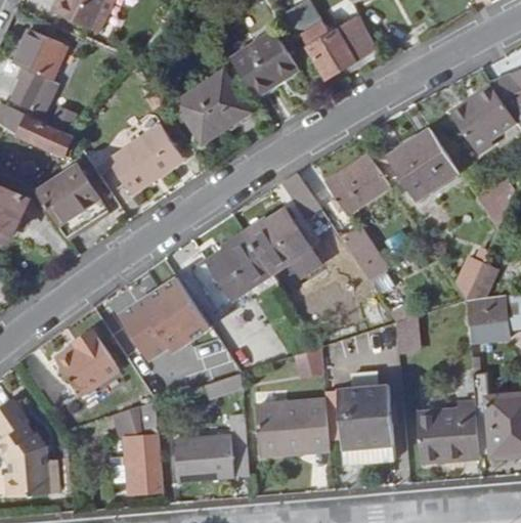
[(60,0),(54,16),(96,34),(103,16),(96,14),(102,0),(60,0)]
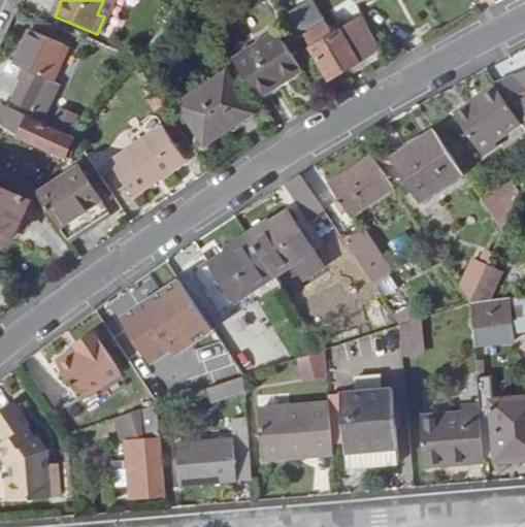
[(379,47),(362,18),(333,34),(327,24),(304,37),(329,77),(379,47)]
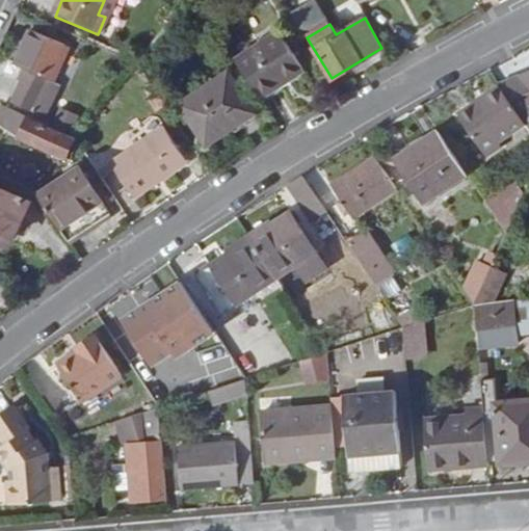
[(53,81),(69,46),(29,28),(12,63),(25,69),(53,81)]
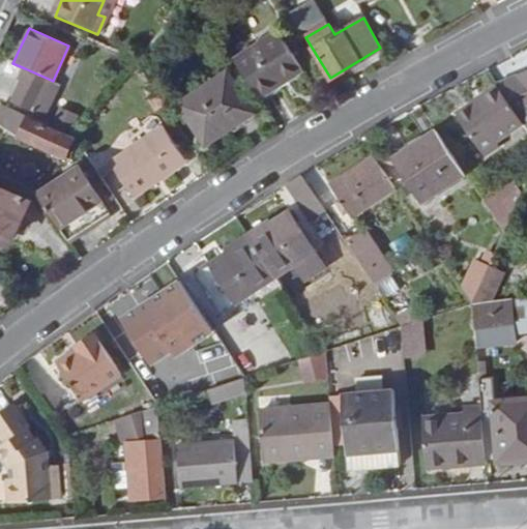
[(259,98),(302,68),(277,30),(233,60),(259,98)]
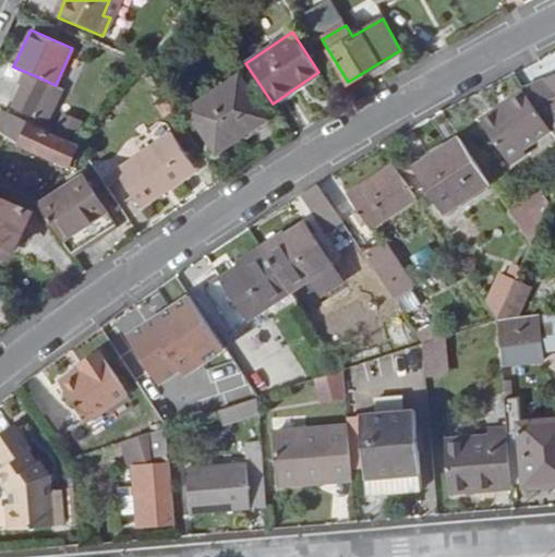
[(47,121),(62,88),(56,85),(26,72),(12,106),(47,121)]
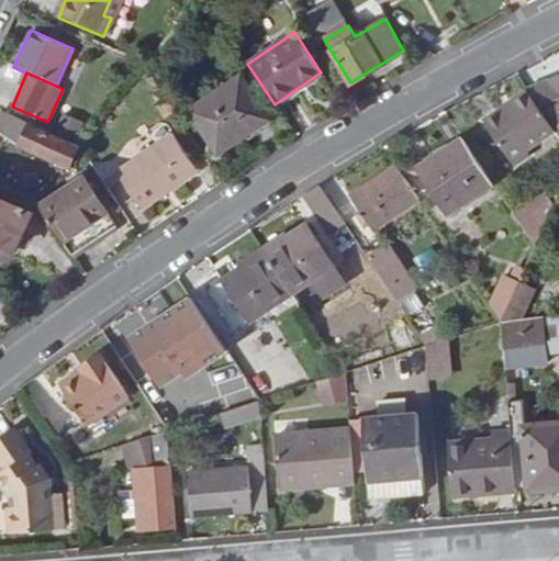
[(269,119),(241,76),(189,111),(217,154),(269,119)]
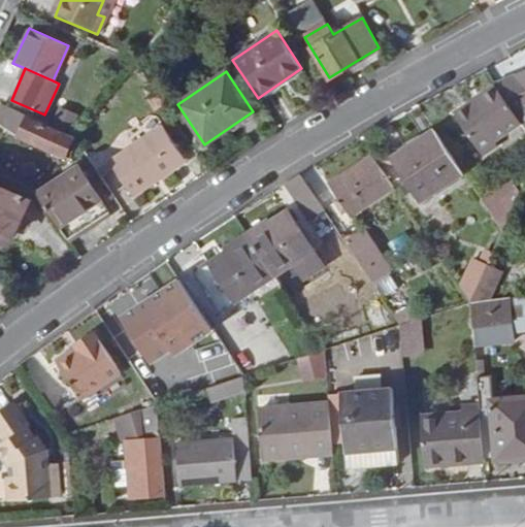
[(519,104),(524,119),(524,72),(495,85),(512,107),(519,104)]
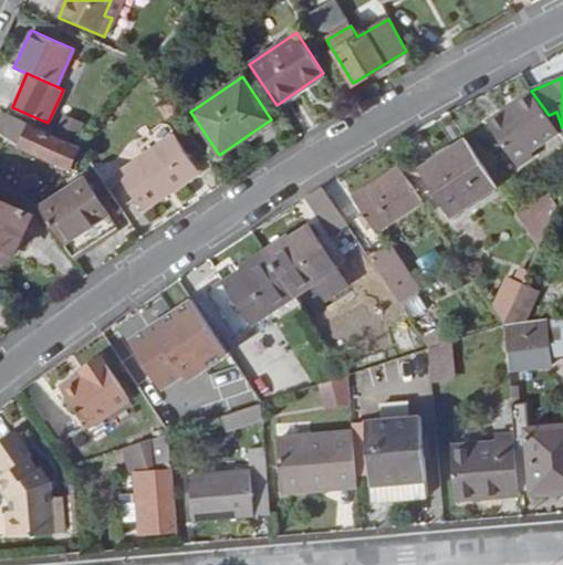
[(531,91),(488,121),(517,163),(531,153),(528,148),(556,127),(549,115),(531,91)]
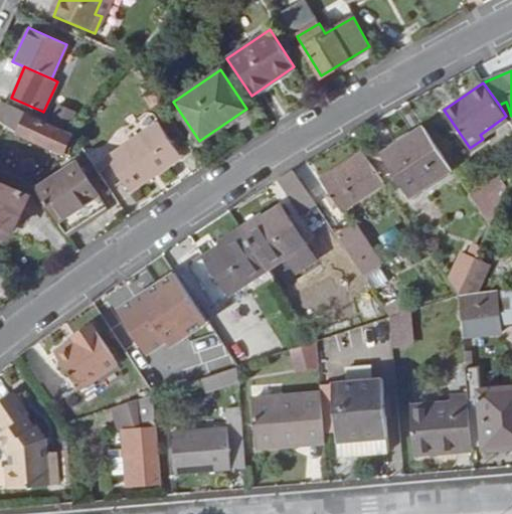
[(0,102),(0,121),(16,131),(16,133),(62,155),(73,133),(0,102)]
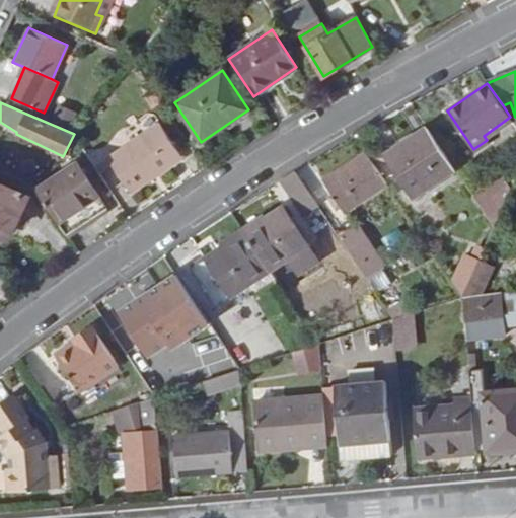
[(53,102),(47,117),(64,124),(70,109),(53,102)]
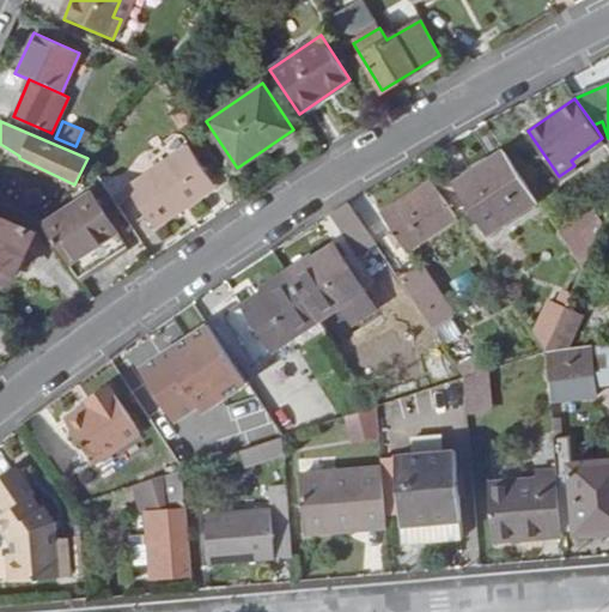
[(217,186),(188,145),(127,187),(153,229),(217,186)]
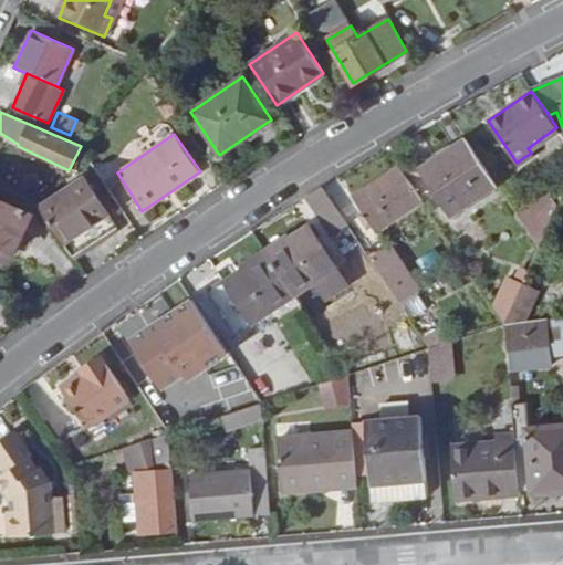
[(448,218),(497,185),(466,139),(416,173),(448,218)]
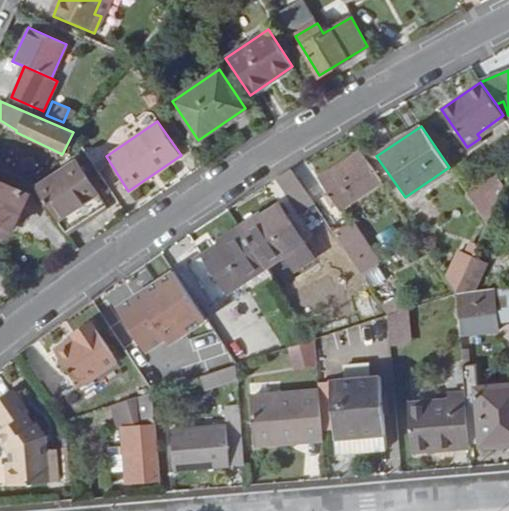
[(319,179),(339,210),(381,182),(361,151),(319,179)]
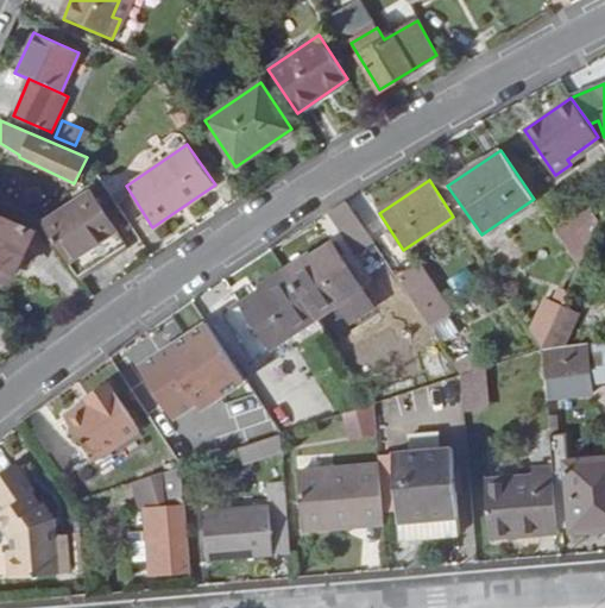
[(42,223),(68,262),(115,231),(89,192),(42,223)]
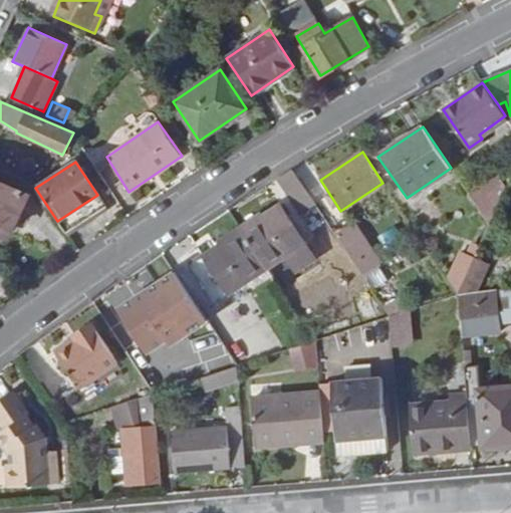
[(314,204),(291,170),(276,180),(299,214),(314,204)]
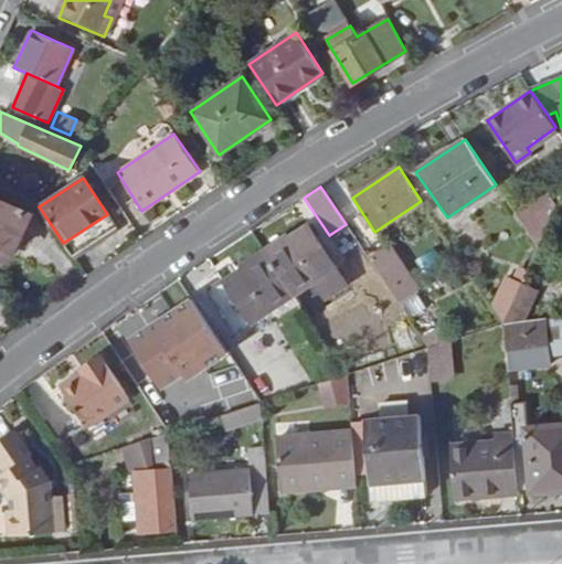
[(517,215),(538,247),(555,208),(548,194),(517,215)]
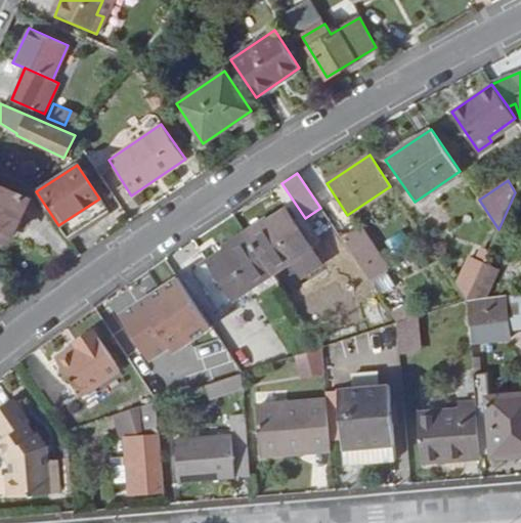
[(0,237),(8,242),(29,200),(0,185),(0,237)]
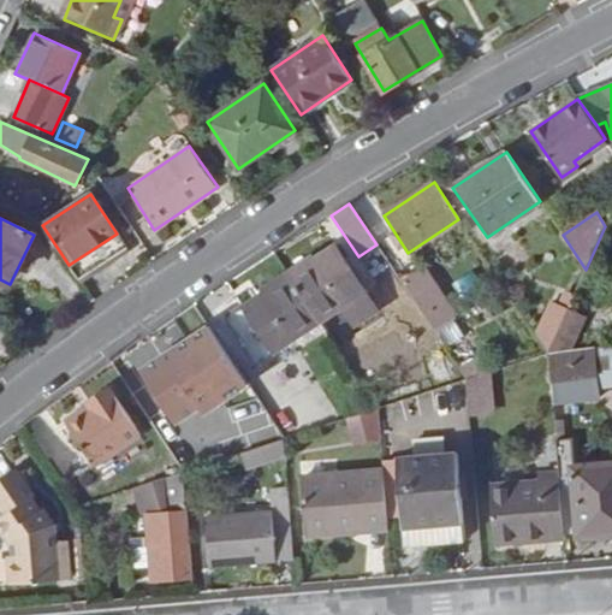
[(327,331),(349,317),(354,325),(378,309),(334,244),(315,258),(318,262),(292,279),(320,321),(327,331)]
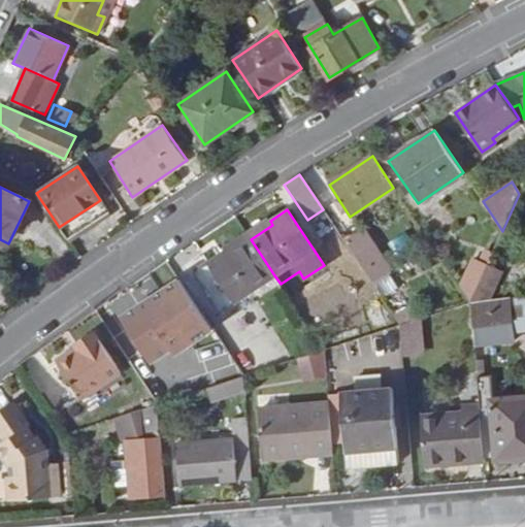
[(384,239),(391,259),(408,253),(402,232),(384,239)]
